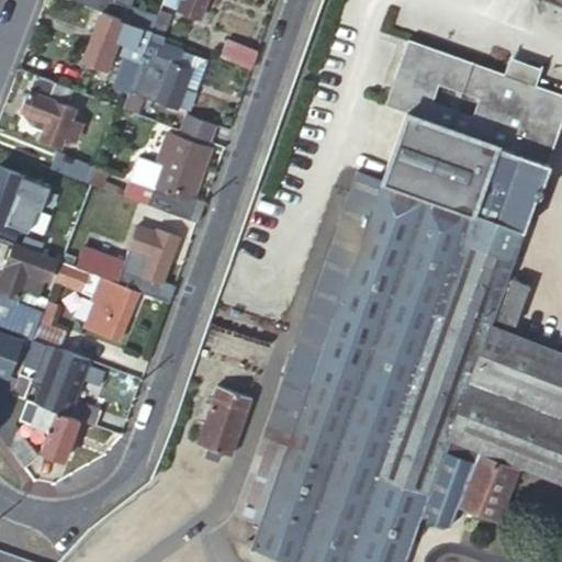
[(77,0),(100,9),(116,15),(123,1),(120,0),(77,0)]
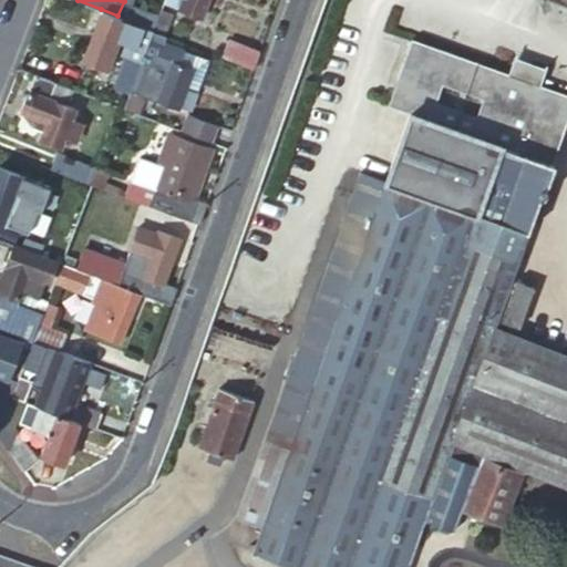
[(209,0),(163,0),(164,0),(204,16),(209,0)]
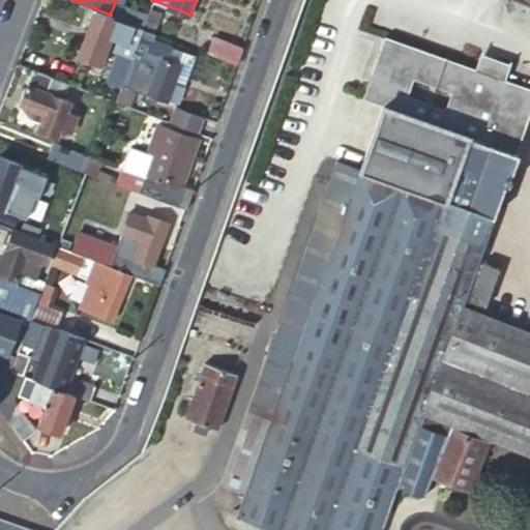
[(150,6),(143,27),(153,31),(162,11),(150,6)]
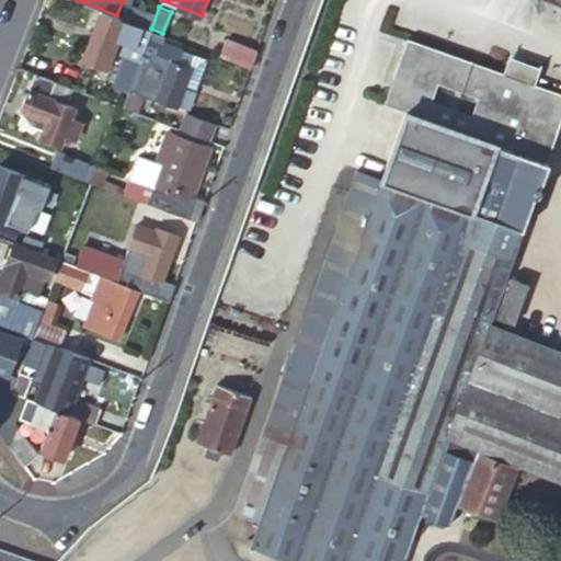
[(116,15),(100,9),(82,56),(101,64),(106,65),(112,50),(106,48),(113,34),(124,38),(119,48),(123,53),(125,54),(114,82),(128,88),(146,41),(151,29),(116,15)]
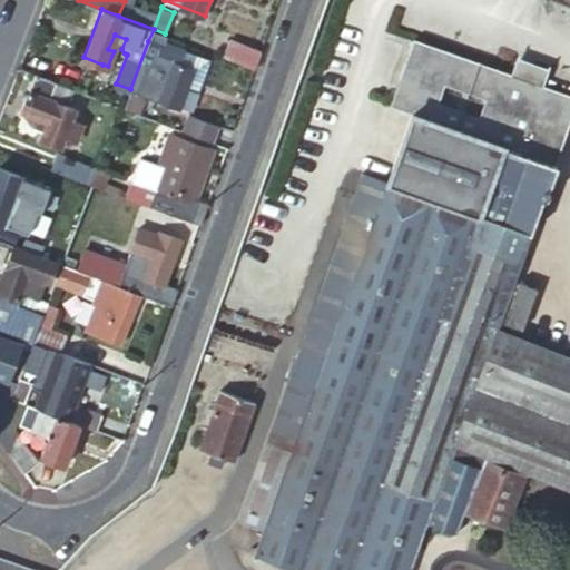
[(154,29),(148,41),(160,47),(165,33),(154,29)]
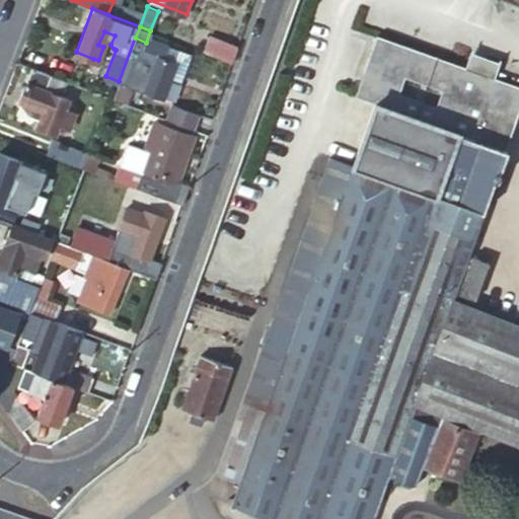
[(233,62),(239,46),(211,34),(205,51),(233,62)]
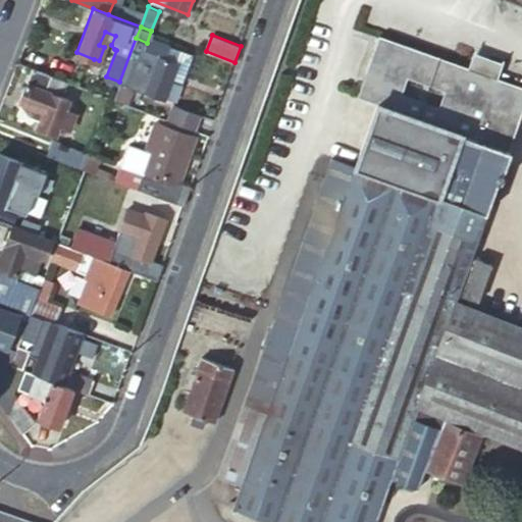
[(521,89),(497,80),(466,69),(379,38),(358,97),(376,104),(508,150),(521,109),(521,89)]
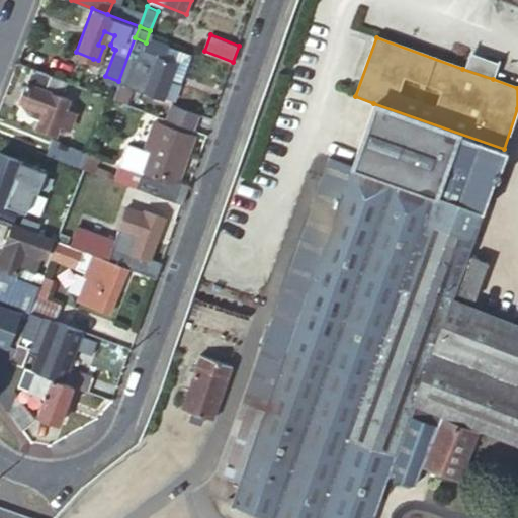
[(157,47),(146,42),(128,84),(166,99),(174,79),(179,64),(155,54),(157,47)]
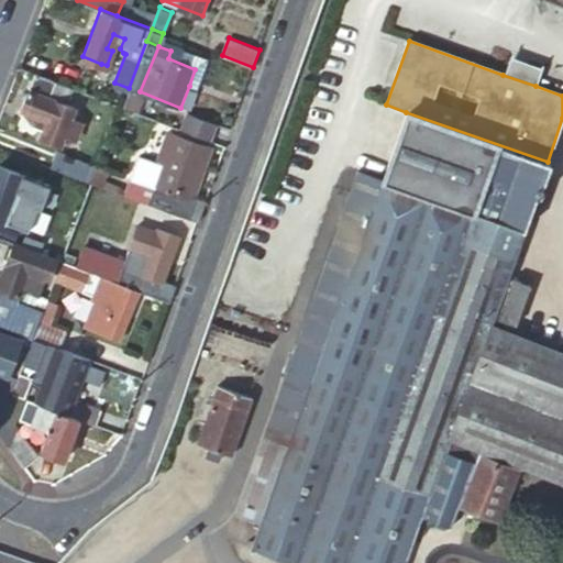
[(202,64),(170,51),(168,58),(195,69),(189,86),(194,87),(202,64)]
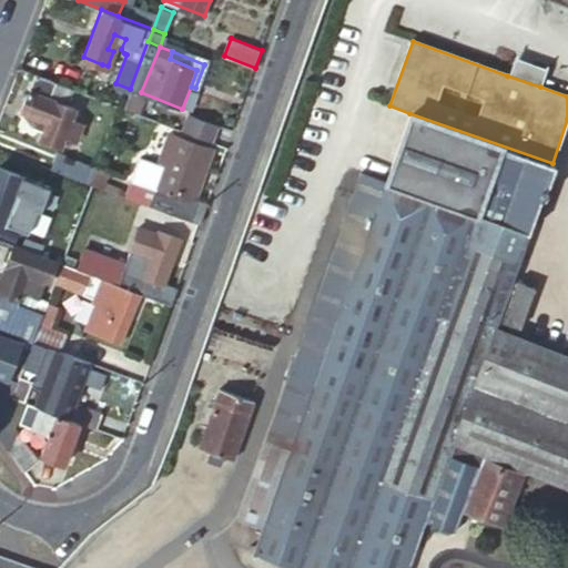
[(507,75),(540,87),(547,70),(514,58),(507,75)]
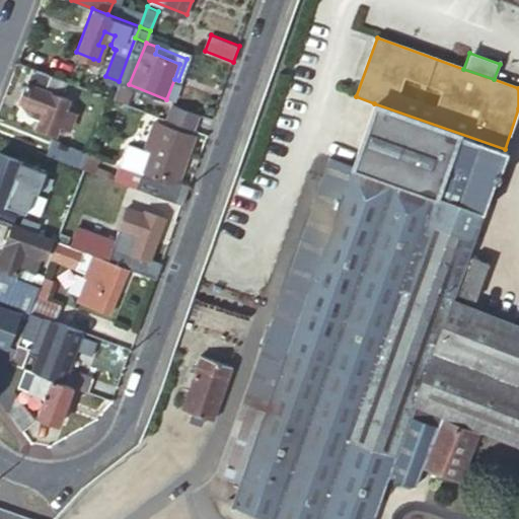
[(47,74),(32,68),(19,102),(33,107),(31,114),(36,117),(33,127),(51,133),(55,124),(65,127),(70,113),(61,108),(64,98),(42,88),(47,74)]
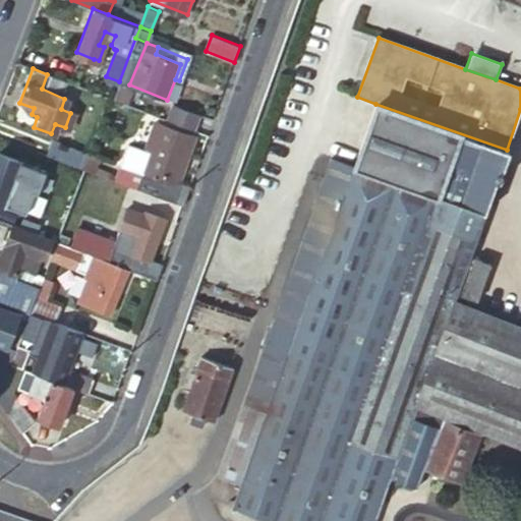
[(435,350),(520,384),(520,324),(454,298),(497,177),(500,179),(510,151),(507,150),(375,104),(354,165),(336,215),(239,484),(232,506),(276,520),(373,520),(390,477),(435,350)]
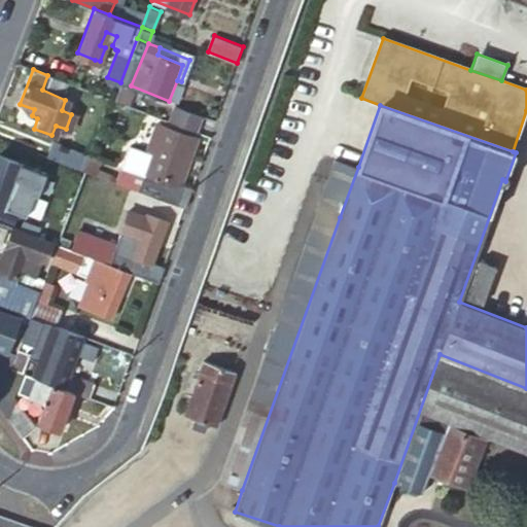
[(177,106),(171,120),(197,131),(203,115),(177,106)]
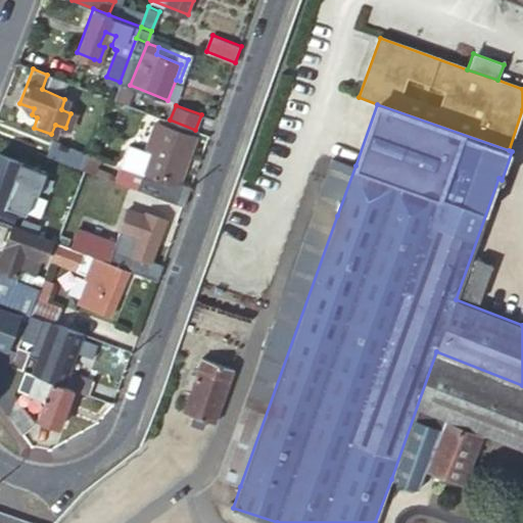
[(138,189),(177,203),(184,183),(180,181),(195,137),(162,126),(138,189)]
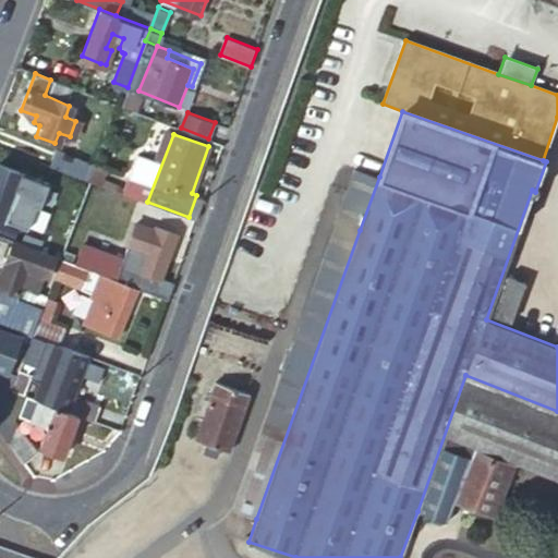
[(87,179),(89,172),(86,171),(88,165),(68,156),(62,169),(81,177),(87,179)]
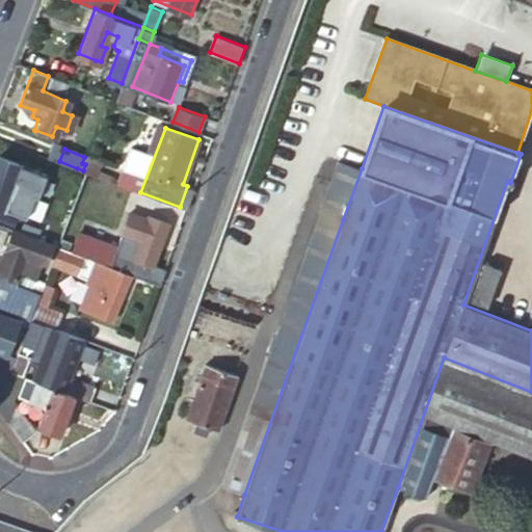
[(20,165),(0,158),(0,206),(25,216),(30,203),(23,201),(27,189),(12,183),(20,165)]
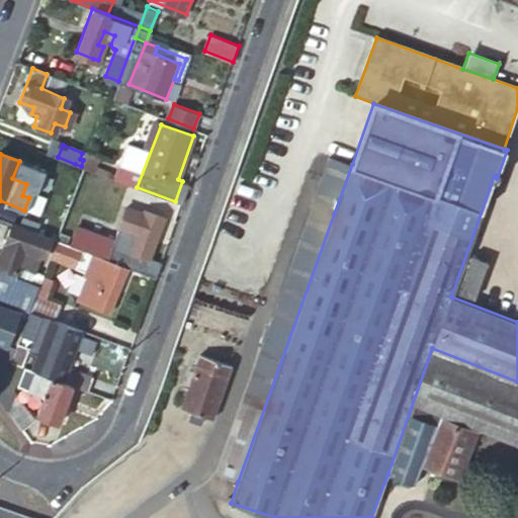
[(311,205),(334,213),(352,164),(328,156),(311,205)]
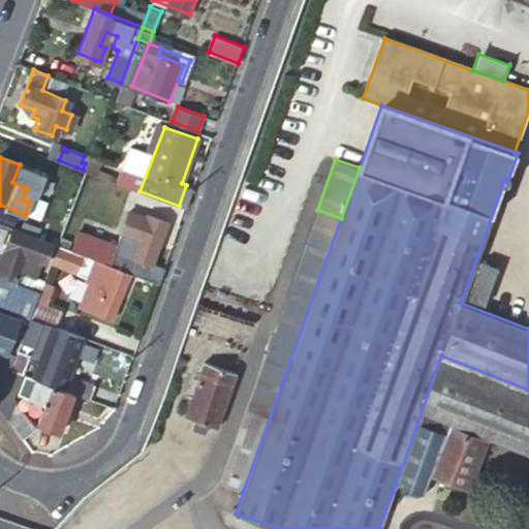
[(88,172),(83,169),(76,167),(67,192),(79,196),(88,172)]
